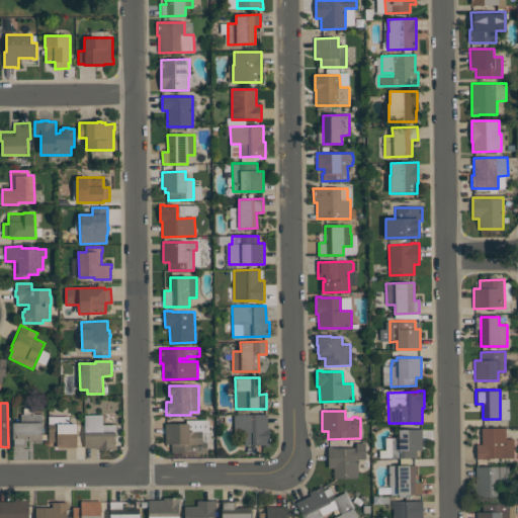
[(103,414),(103,425),(114,425),(114,445),(116,445),(116,449),(98,449),(98,448),(84,448),(84,415),(103,414)]
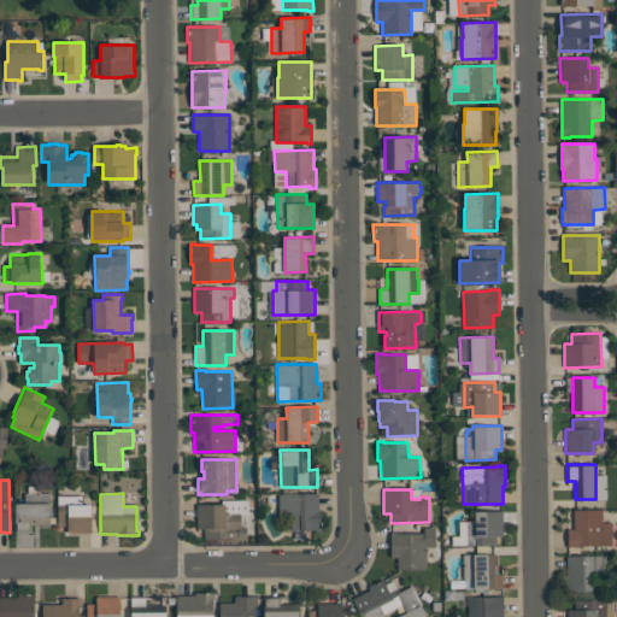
[(291,530),(291,516),(278,516),(278,494),(318,493),(318,511),(321,511),(321,532),(316,532),(316,530),(291,530)]
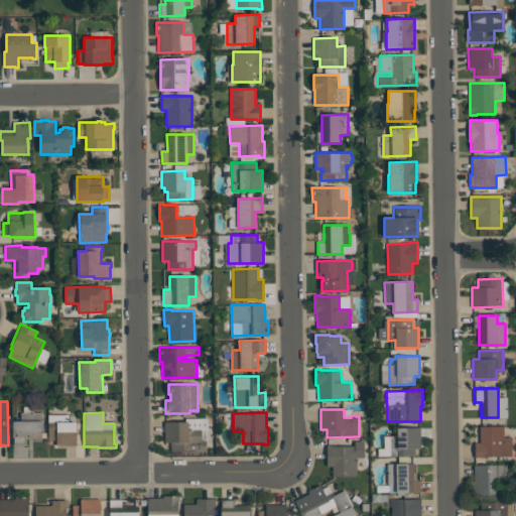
[(41,413),(41,438),(26,438),(26,445),(12,445),(12,421),(20,421),(20,413),(41,413)]
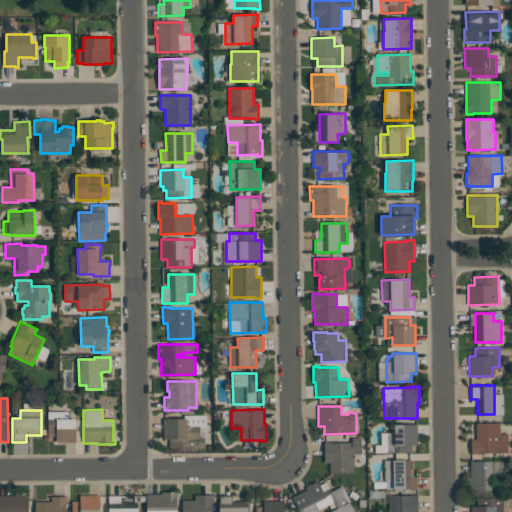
[(76,442),(56,442),(56,436),(48,436),(48,412),(67,412),(67,418),(76,418),(76,442)]
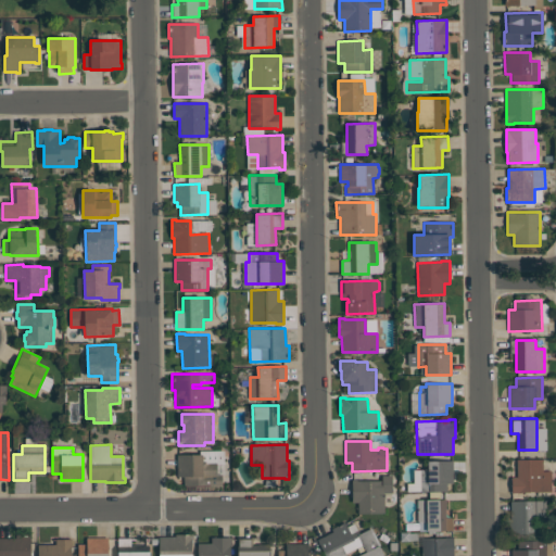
[(222,485),(184,485),(184,477),(177,477),(177,455),(200,455),(200,451),(224,451),(224,464),(216,464),(216,475),(222,475),(222,485)]
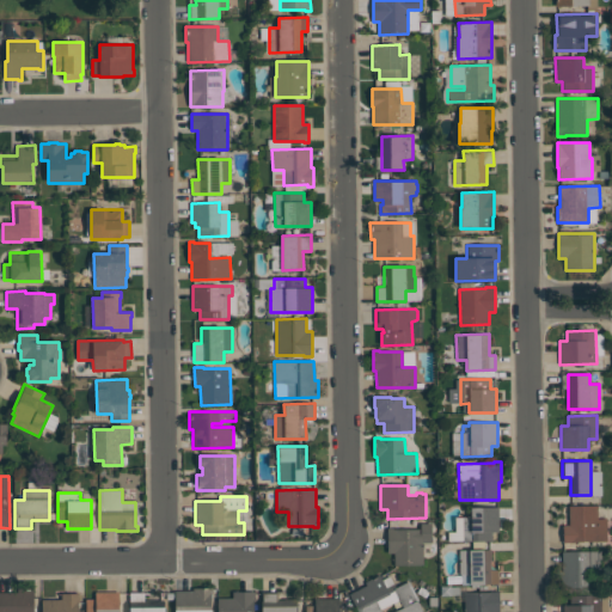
[(563,542),(563,525),(569,525),(568,506),(598,506),(598,519),(606,519),(607,540),(563,542)]
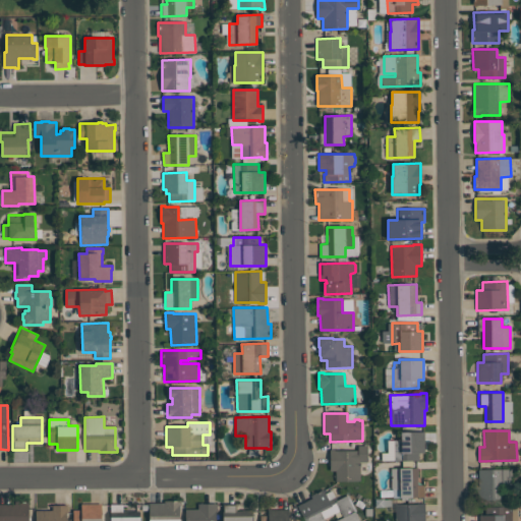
[(424,431),(424,453),(418,453),(418,460),(394,460),(394,440),(400,440),(400,431),(424,431)]
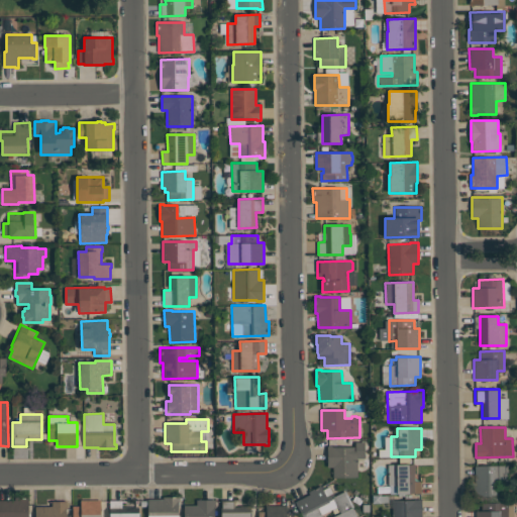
[(357,478),(333,478),(333,468),(327,468),(327,446),(334,446),(334,447),(355,447),(355,441),(365,441),(365,457),(357,457),(357,478)]
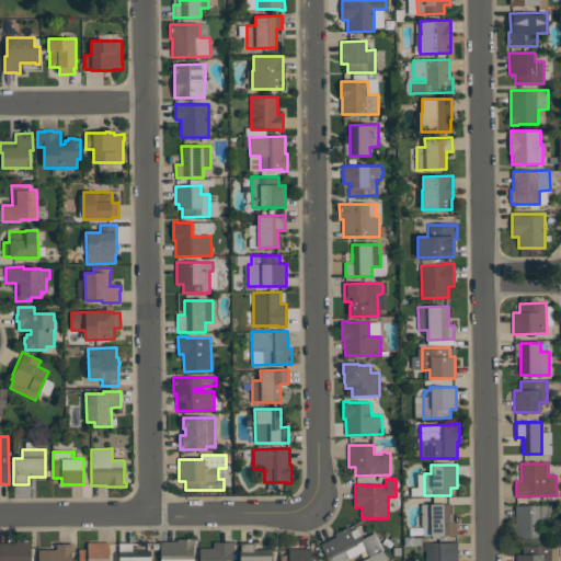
[(449,523),(456,523),(457,536),(438,536),(438,538),(432,538),(432,536),(431,536),(430,526),(421,526),(421,504),(450,504),(450,514),(449,514),(449,523)]
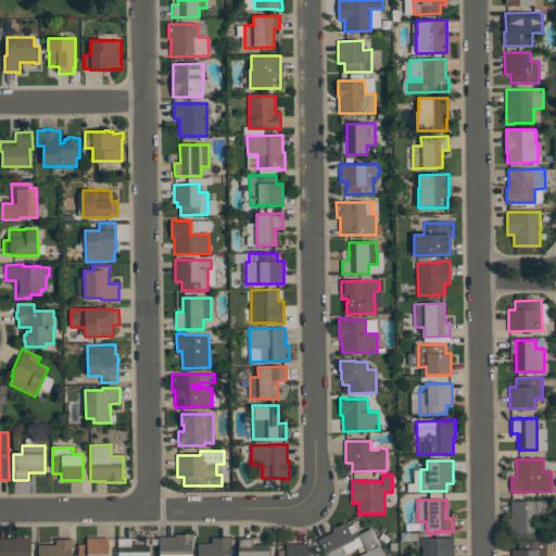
[(510,533),(510,501),(546,501),(546,520),(527,520),(527,533),(510,533)]
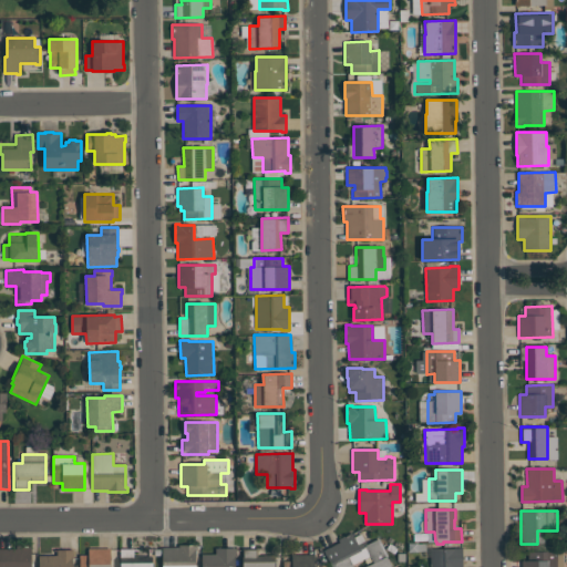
[(330,566),(322,549),(339,542),(338,538),(352,531),(354,536),(361,534),(367,544),(379,538),(392,566),(330,566)]
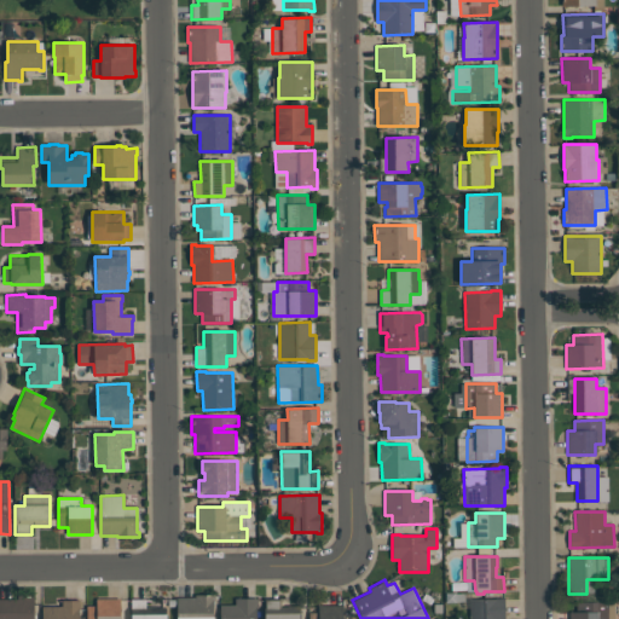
[(177,618),(177,597),(195,597),(195,595),(215,595),(215,601),(213,601),(213,618),(177,618)]
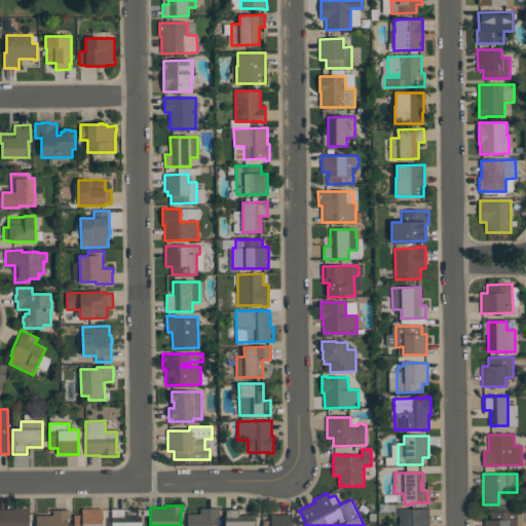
[(29,525),(29,509),(0,508),(0,525),(29,525)]
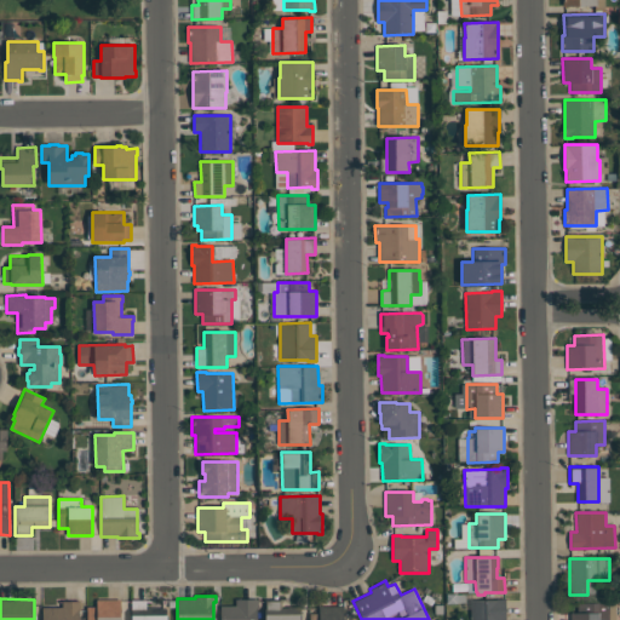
[(220,607),(220,619),(257,619),(257,598),(235,600),(235,607),(220,607)]
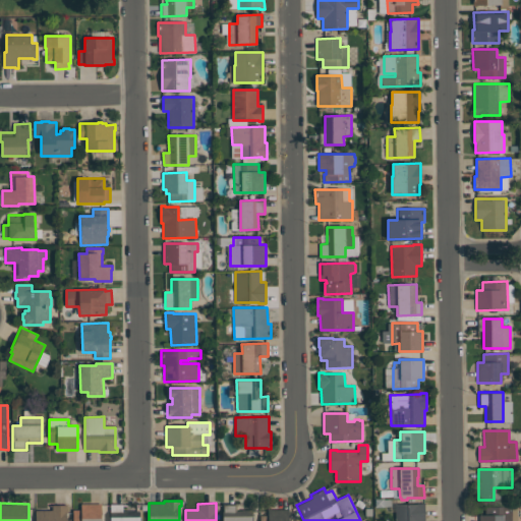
[(102,504),(102,520),(73,520),(73,510),(80,510),(80,504),(102,504)]
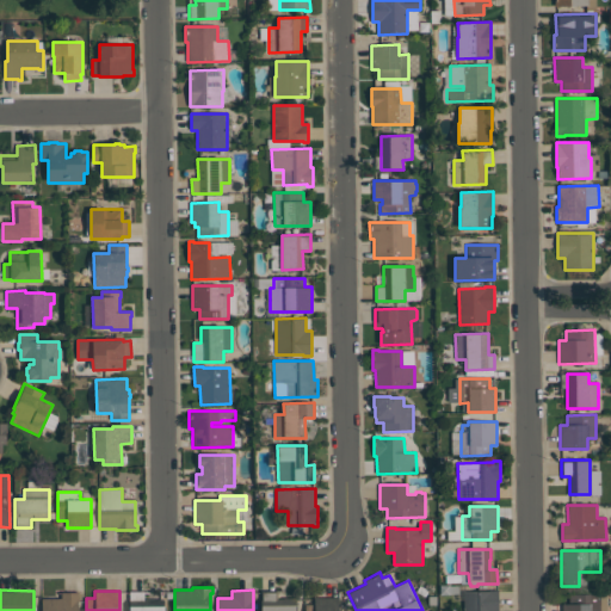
[(295,610),(260,610),(260,591),(277,591),(277,599),(295,599),(295,610)]
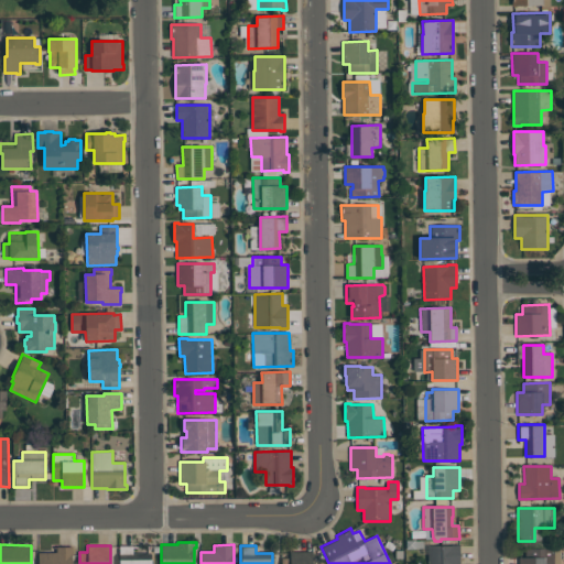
[(427,563),(427,545),(459,545),(459,563),(427,563)]
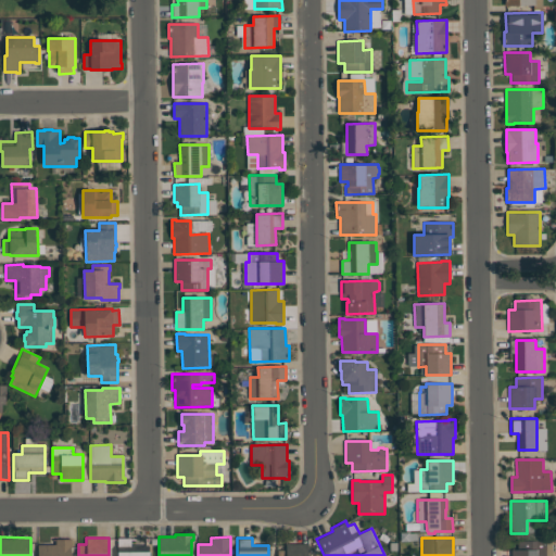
[(38,555),(38,544),(55,544),(55,539),(72,539),(72,555),(38,555)]
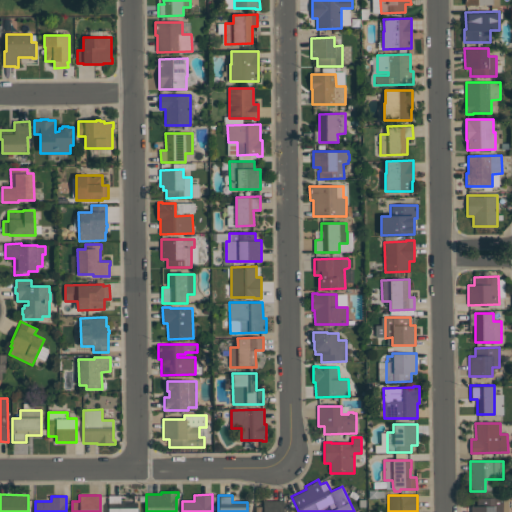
[(108,511),(108,496),(120,496),(120,503),(137,503),(137,511),(108,511)]
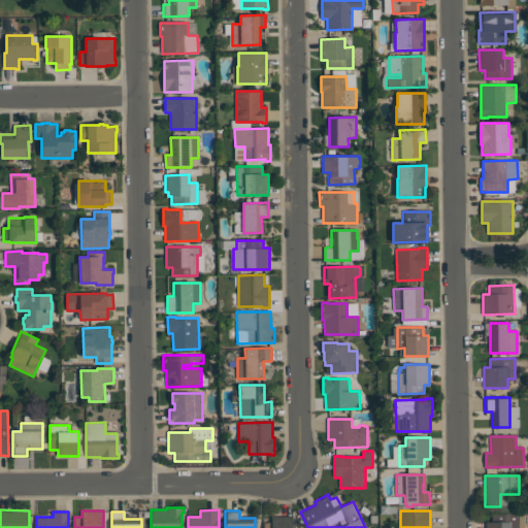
[(486,527),(486,522),(492,522),(492,514),(519,514),(519,527),(486,527)]
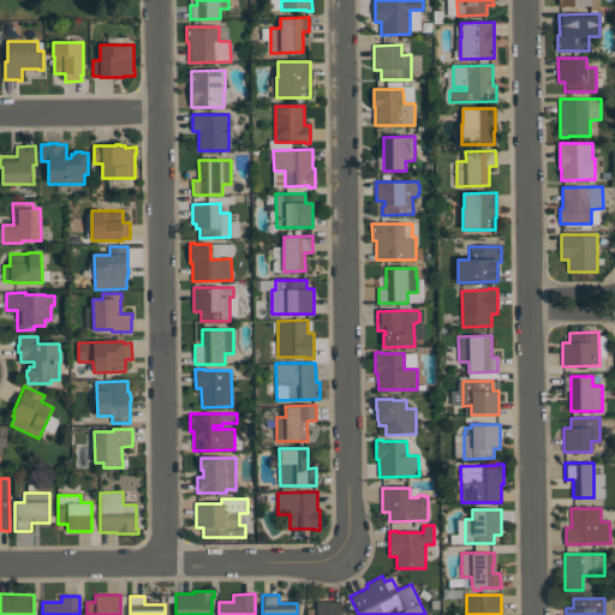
[(308,614),(308,608),(316,608),(316,602),(340,601),(340,614),(308,614)]
